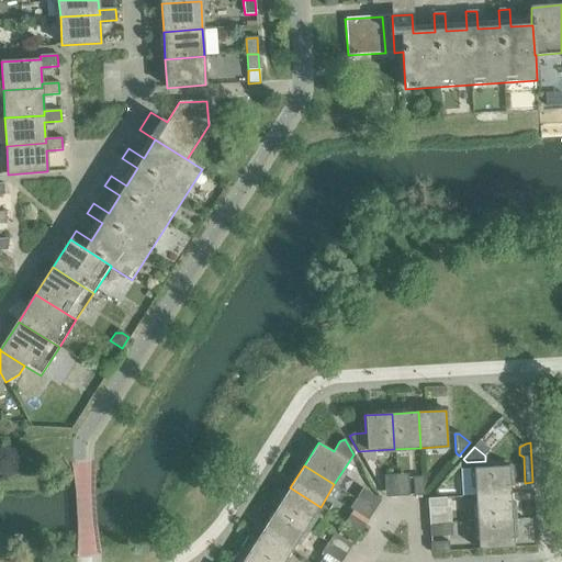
[(474,469),(475,496),(510,494),(509,467),(474,469)]
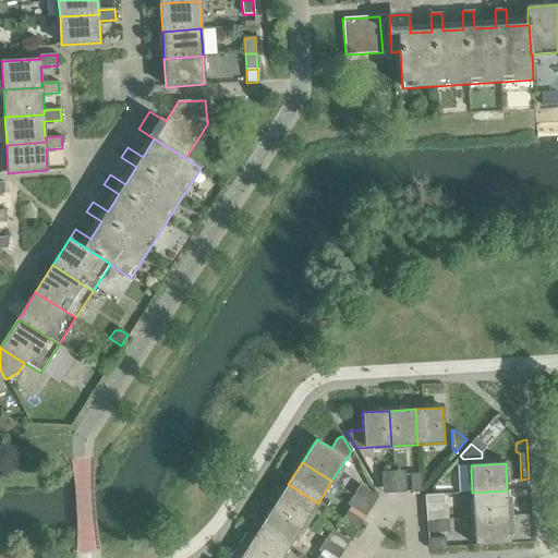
[(410,474),(411,493),(421,492),(420,473),(410,474)]
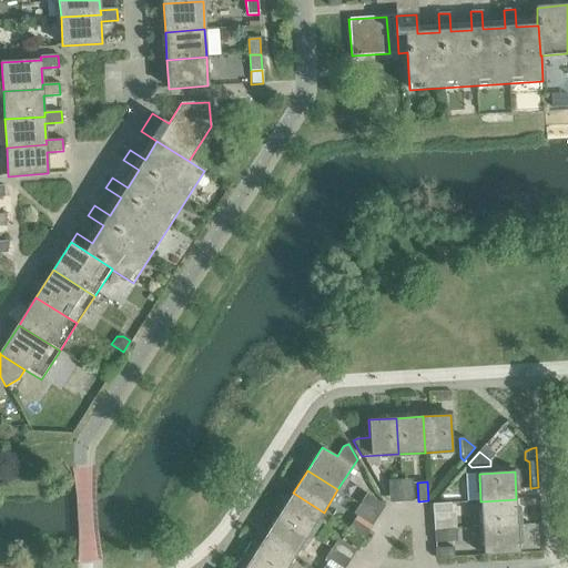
[(281,495),(271,510),(310,535),(324,513),(293,493),(288,499),(281,495)]
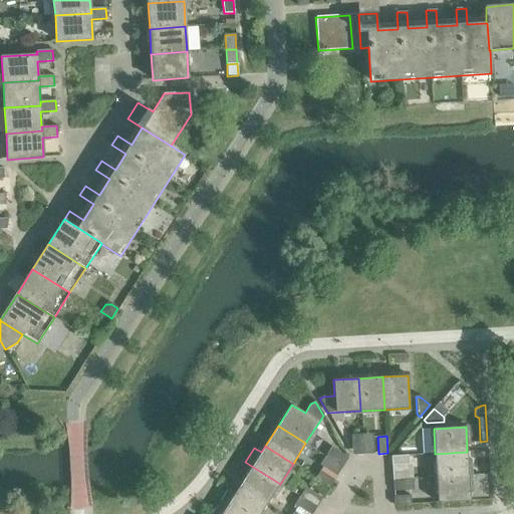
[(435,454),(436,478),(469,476),(467,452),(435,454)]
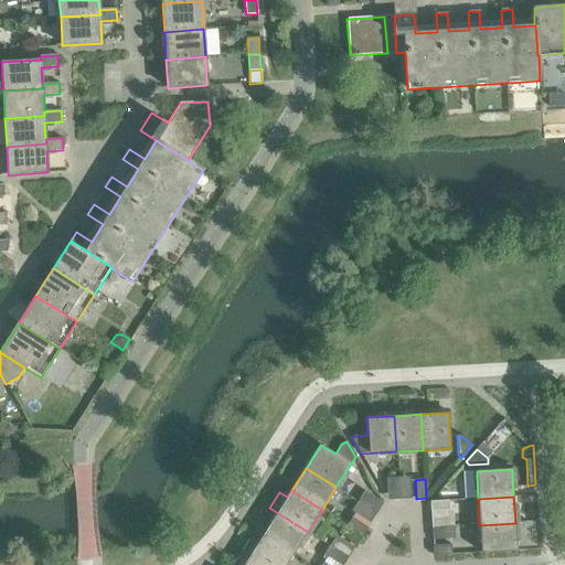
[(429,501),(430,511),(449,510),(448,500),(429,501)]
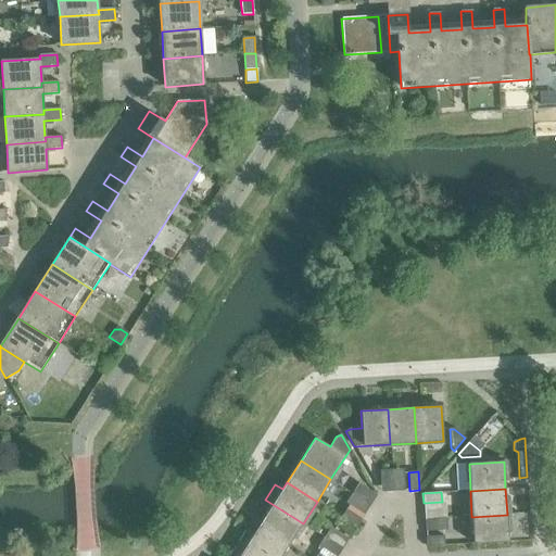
[(263,520),(258,527),(289,545),(303,523),(265,500),(255,515),(263,520)]
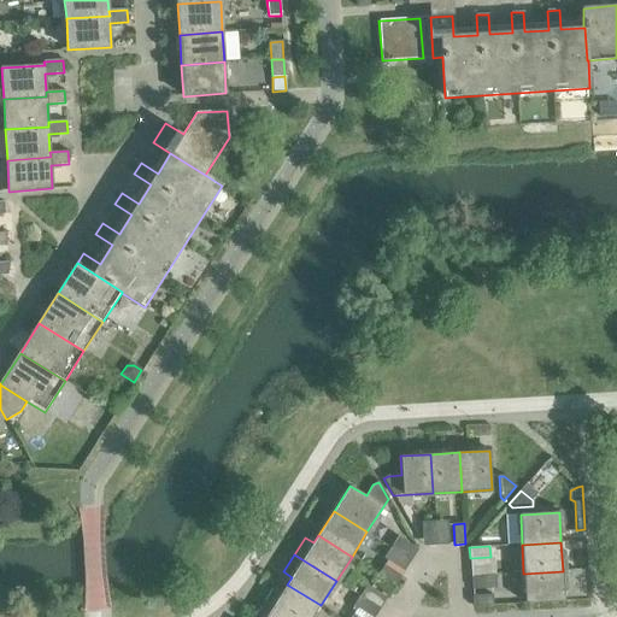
[(385,565),(378,574),(395,585),(401,576),(385,565)]
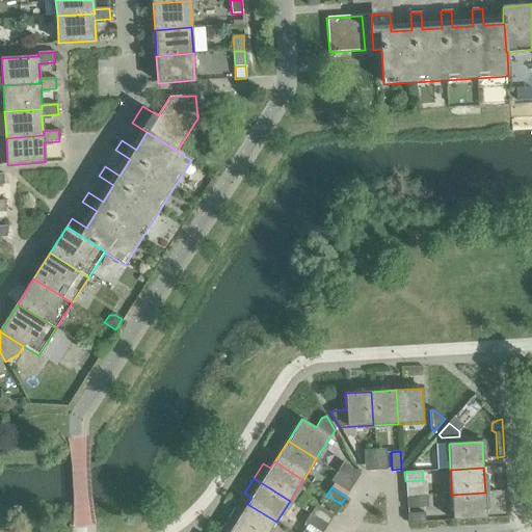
[(485,493),(451,495),(453,521),(486,519),(485,493)]
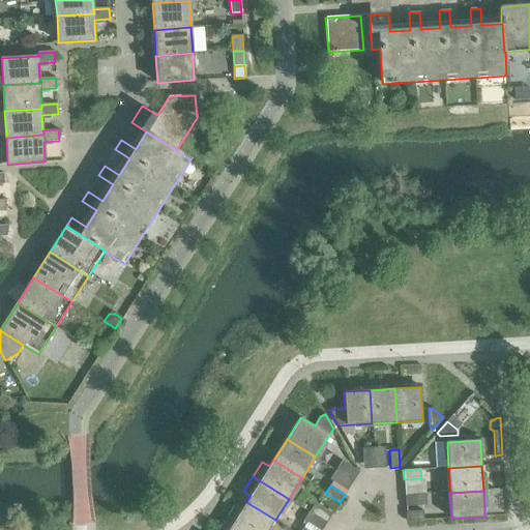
[(340,502),(325,493),(321,500),(335,509),(340,502)]
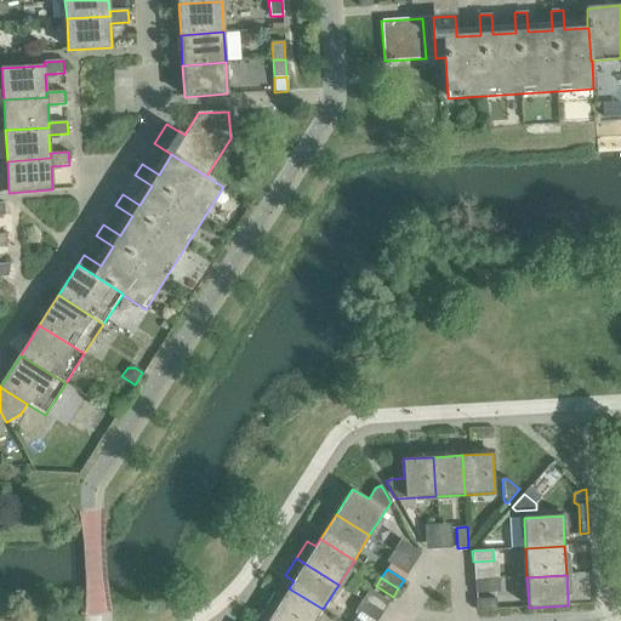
[(275,590),(265,608),(286,620),(314,620),(323,609),(289,588),(284,596),(275,590)]
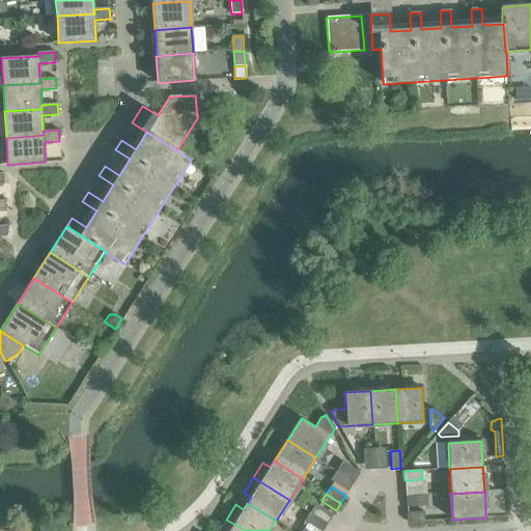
[(407,513),(407,522),(424,521),(424,512),(407,513)]
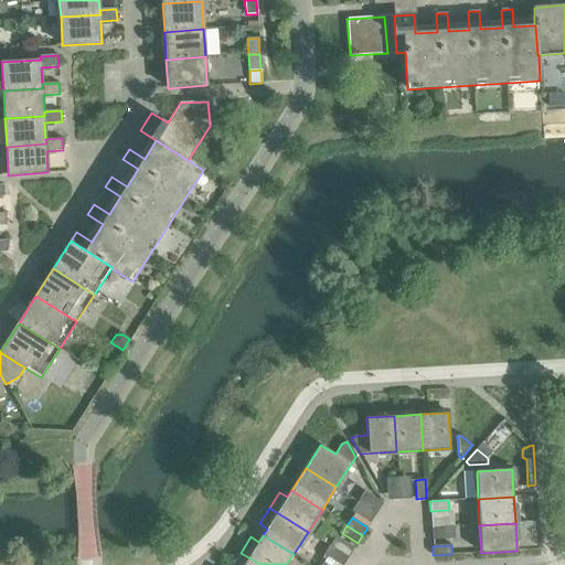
[(260,564),(241,553),(233,564),(260,564)]
